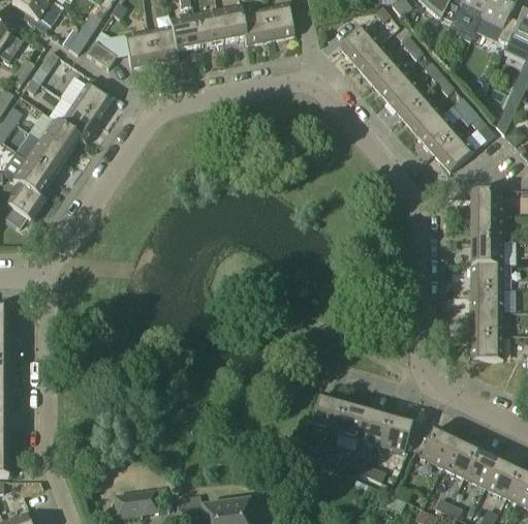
[(13,0),(12,2),(39,21),(40,20),(51,27),(64,7),(54,0),(13,0)]
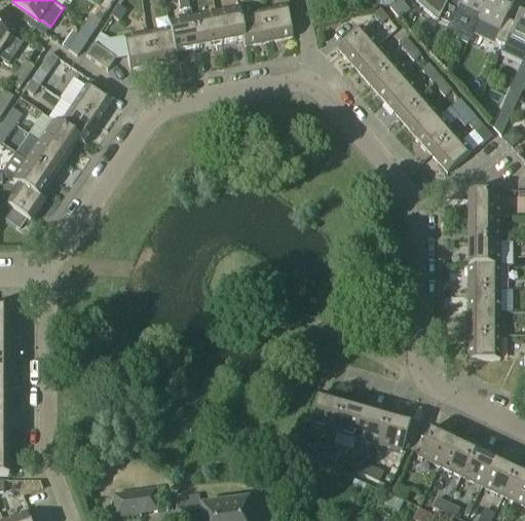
[(389,5),(400,16),(411,7),(405,0),(396,0),(389,5)]
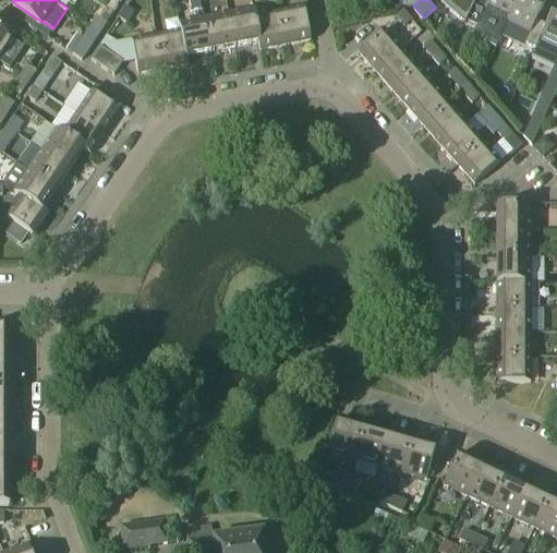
[(508,19),(517,0),(444,0),(467,21),(468,19),(500,33),(508,19)]
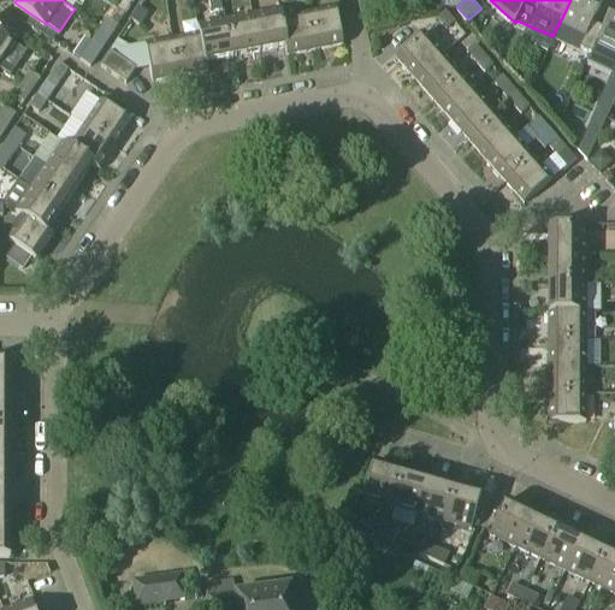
[(571,0),(561,21),(586,31),(580,43),(593,49),(605,23),(592,18),(601,0),(571,0)]
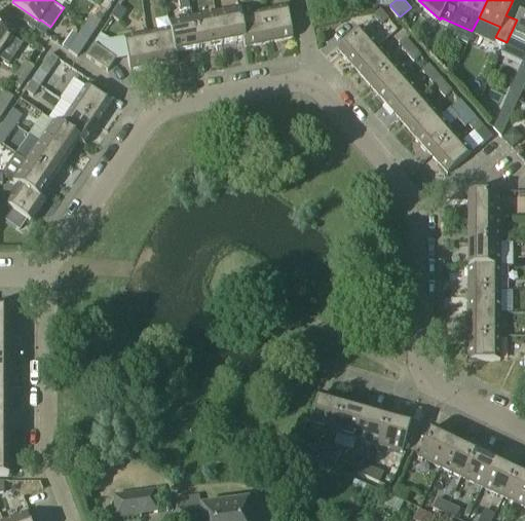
[(524,0),(511,32),(524,39),(524,60),(524,0)]
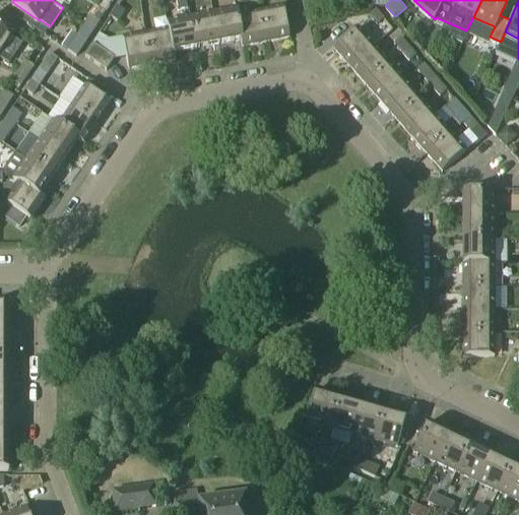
[(112,13),(119,18),(125,8),(118,3),(112,13)]
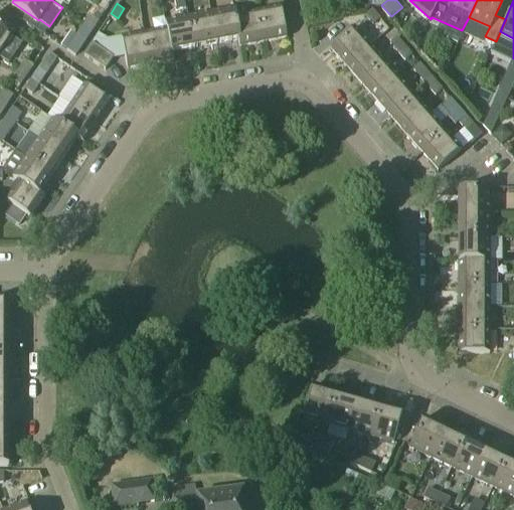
[(259,8),(264,39),(288,34),(282,3),(259,8)]
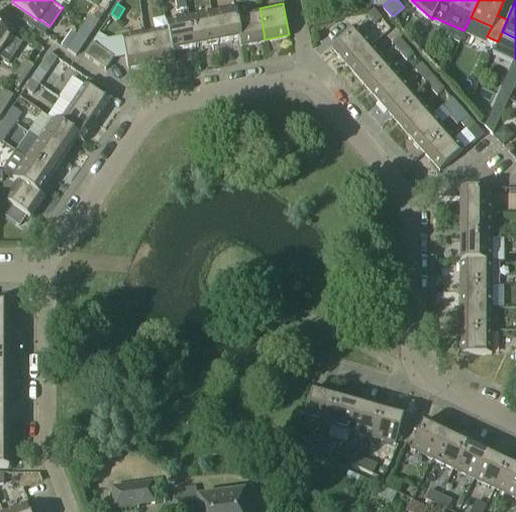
[(265,39),(260,8),(237,12),(236,4),(235,5),(236,12),(242,43),(265,39)]
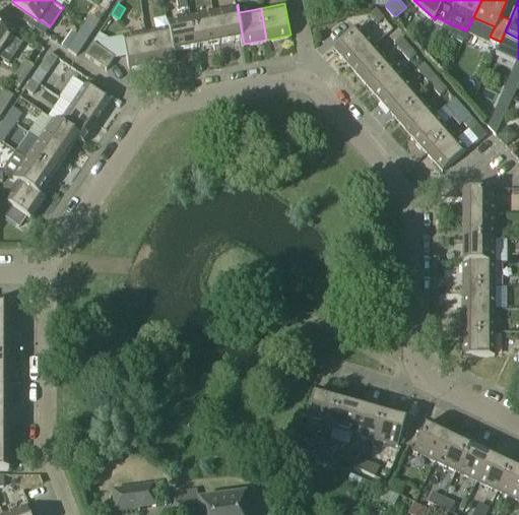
[(244,44),(238,12),(237,5),(213,9),(219,41),(242,37),(243,44),(244,44)]
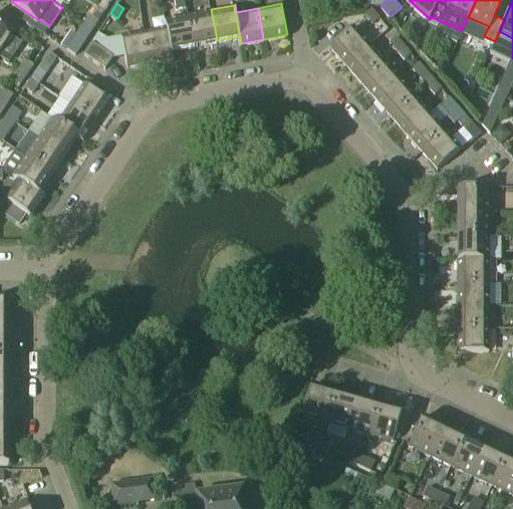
[(373,22),(380,15),(372,6),(365,12),(373,22)]
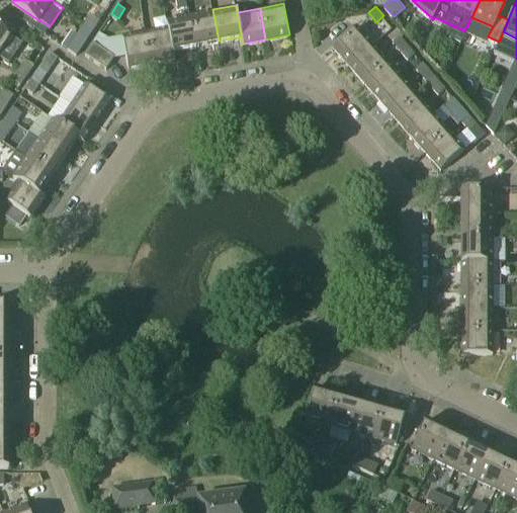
[(219,40),(212,9),(190,13),(196,45),(219,40)]
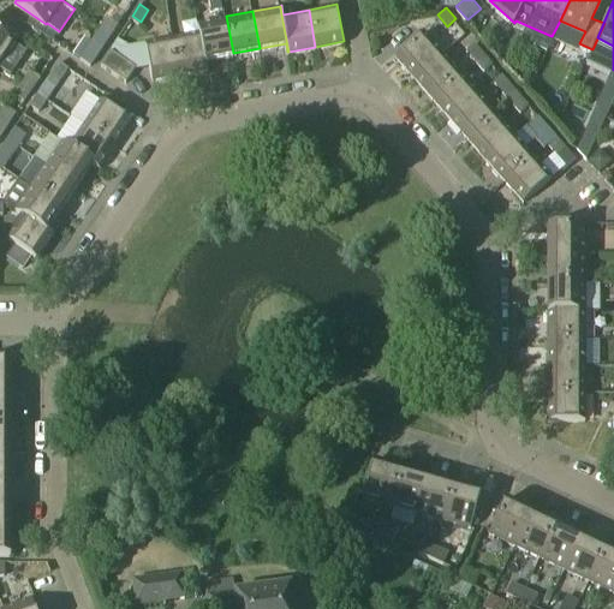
[(111,34),(119,22),(108,15),(100,25),(111,34)]
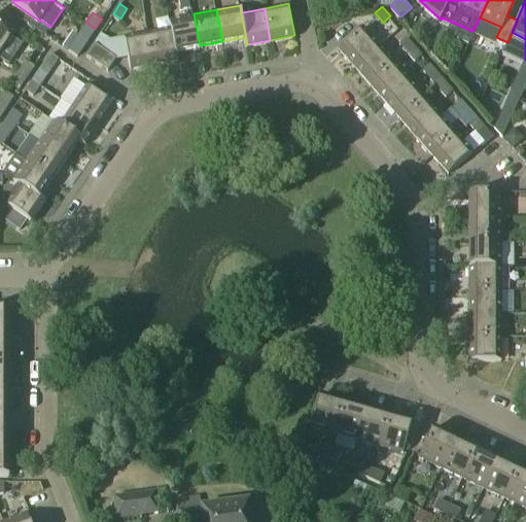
[(200,45),(194,13),(170,19),(172,26),(178,58),(179,58),(177,49),(200,45)]
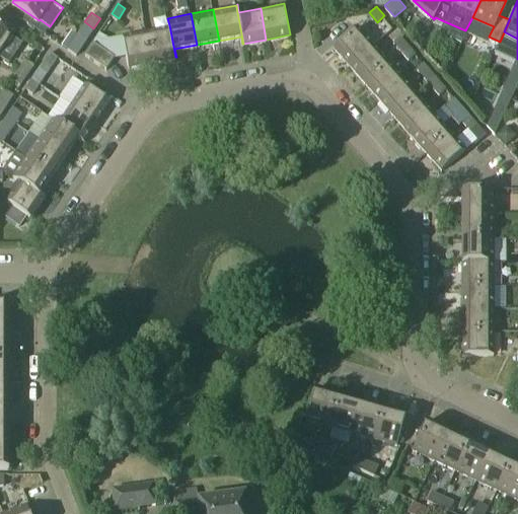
[(175,57),(169,25),(167,18),(166,18),(168,25),(146,29),(152,61),(175,57)]
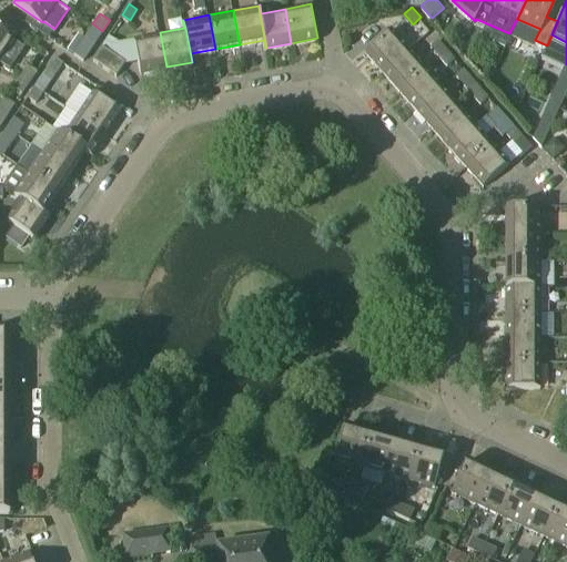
[(102,31),(92,23),(85,34),(94,41),(102,31)]
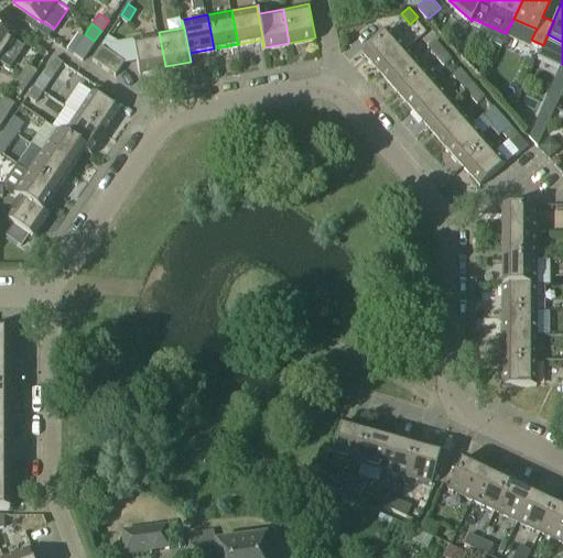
[(380,68),(407,46),(389,26),(363,50),(380,68)]
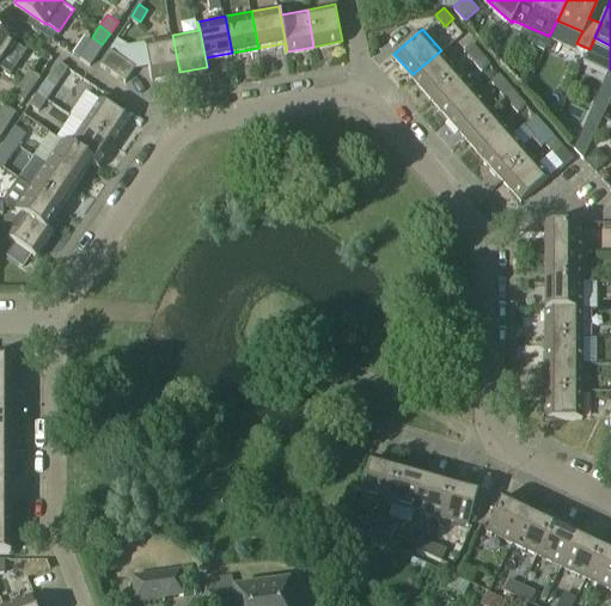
[(0,61),(14,40),(0,30),(0,61)]
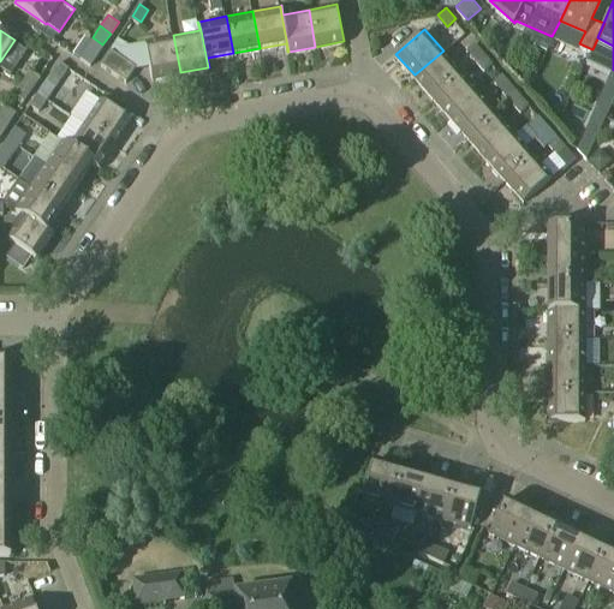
[(180,72),(173,35),(145,41),(153,78),(180,72)]
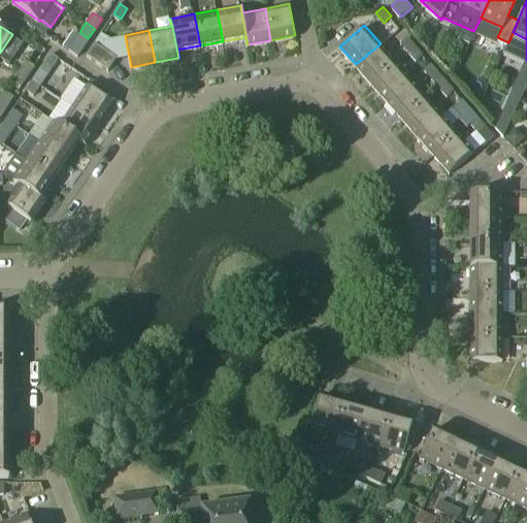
[(416,43),(408,35),(400,41),(407,51),(416,43)]
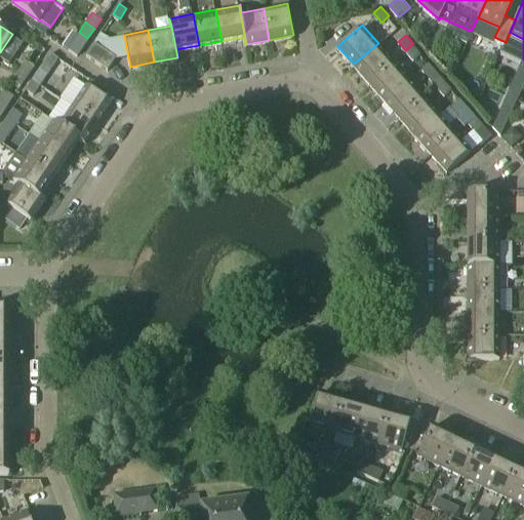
[(95,41),(86,53),(108,68),(116,55),(95,41)]
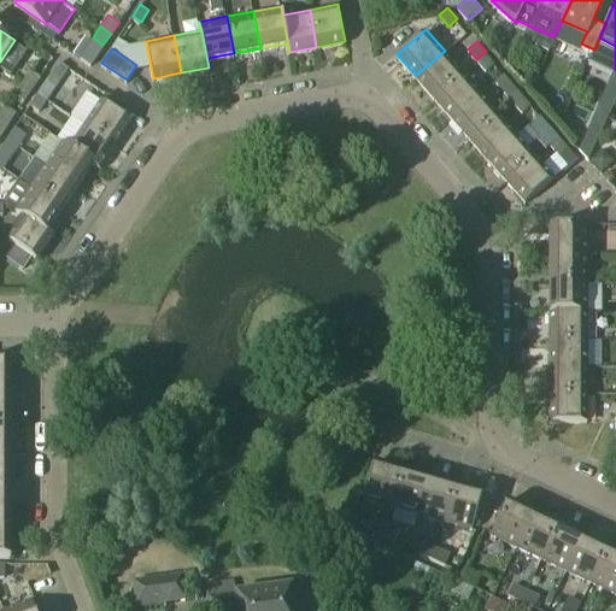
[(434,95),(463,71),(445,51),(416,75),(434,95)]
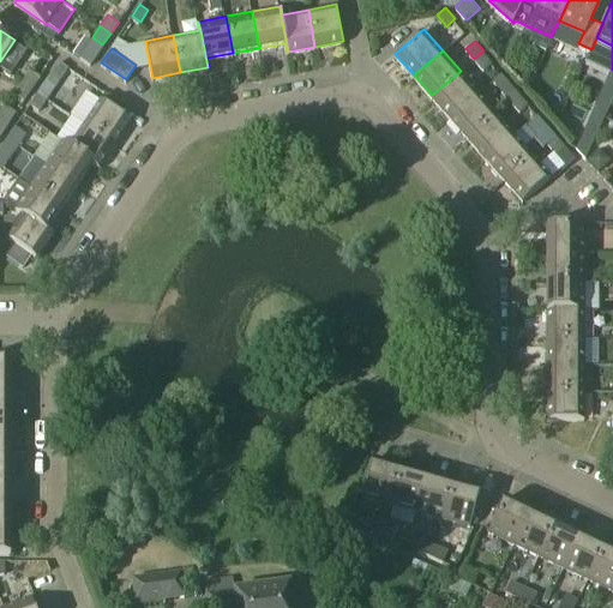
[(484,50),(474,59),(484,70),(493,61),(484,50)]
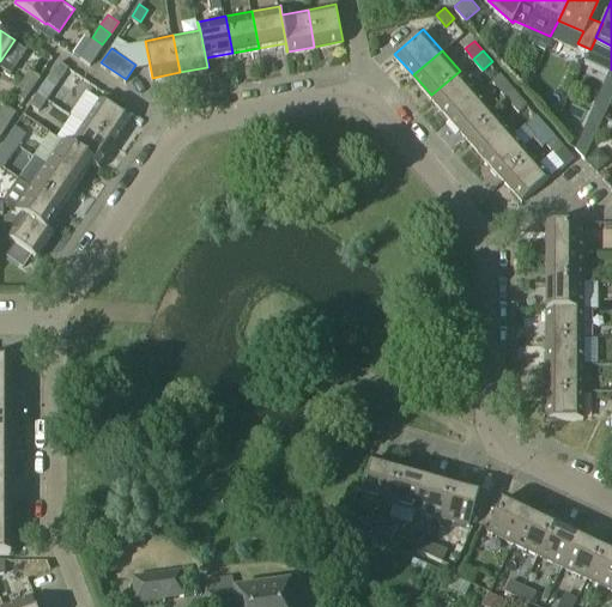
[(60,59),(38,90),(47,96),(68,65),(60,59)]
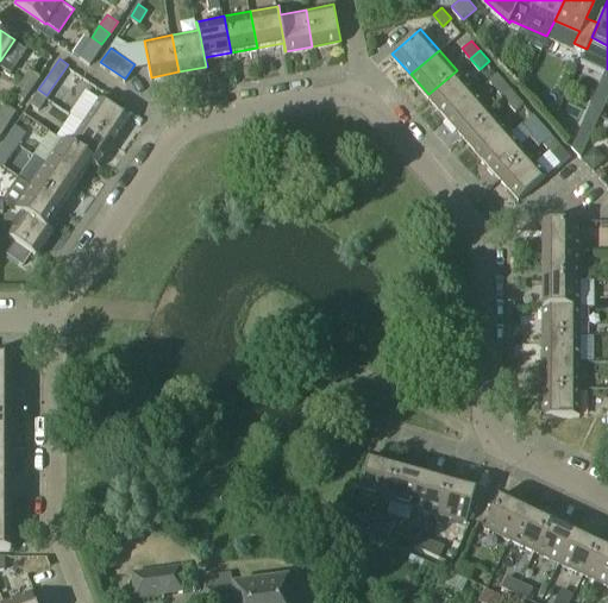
[(22,79),(32,86),(41,74),(30,67),(22,79)]
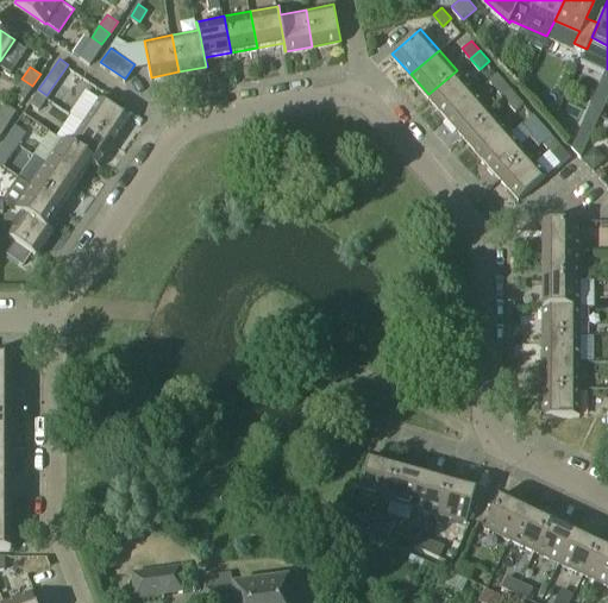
[(446,115),(475,90),(457,70),(428,94),(446,115)]
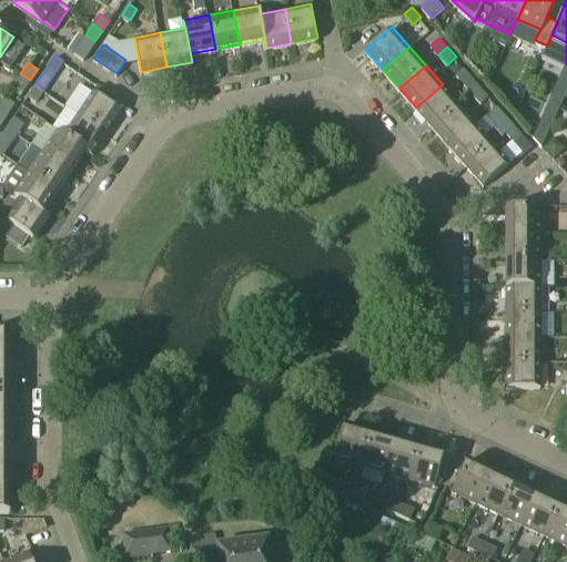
[(20,73),(12,84),(22,91),(30,80),(20,73)]
